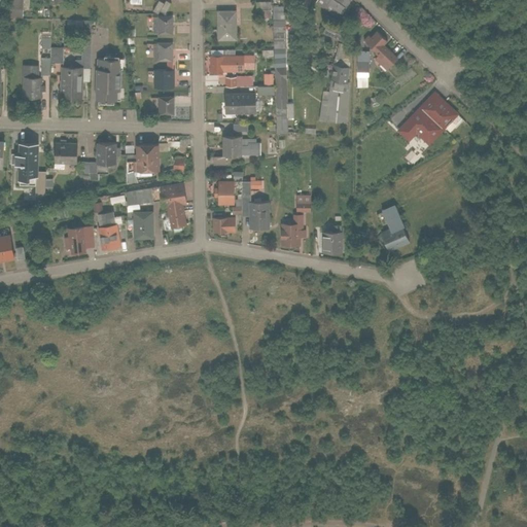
[(22,0),(5,0),(5,2),(10,2),(10,14),(22,14),(22,0)]
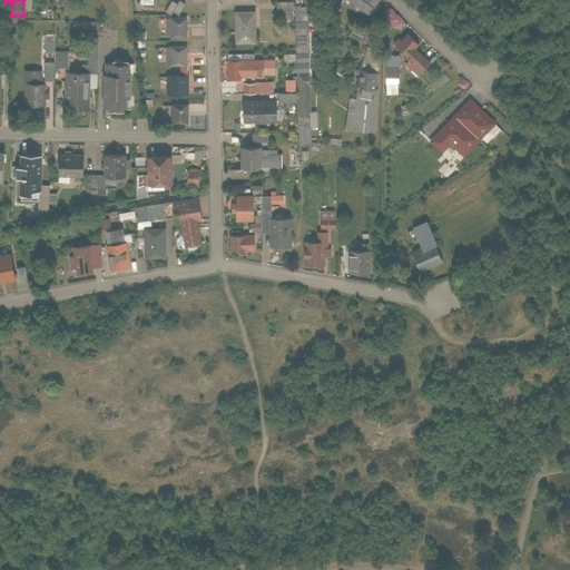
[(367,19),(377,7),(369,0),(343,0),(338,6),(360,21),(364,16),(367,19)]
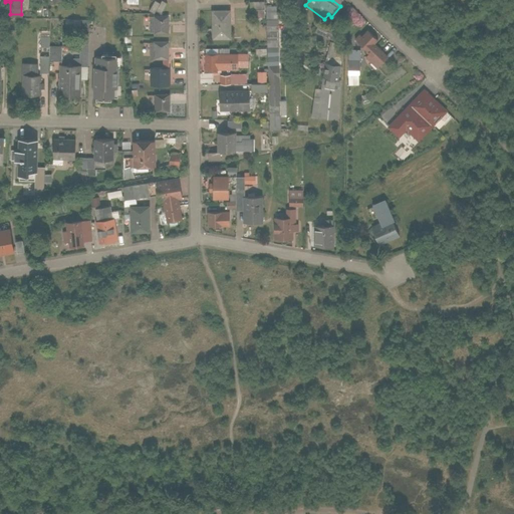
[(157,10),(161,4),(155,1),(150,10),(155,13),(157,10)]
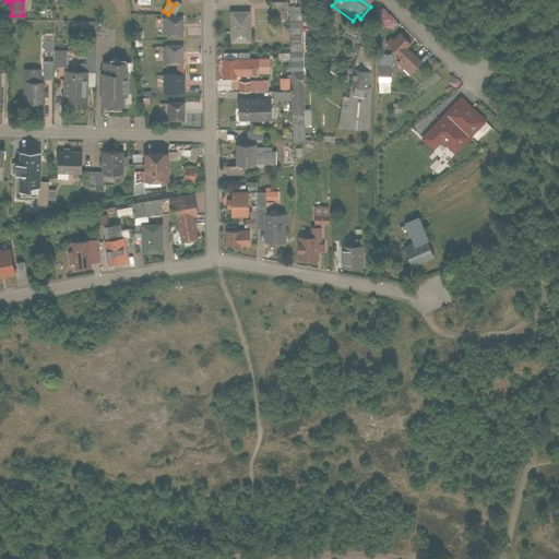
[(176,14),(182,4),(176,1),(175,4),(170,11),(176,14)]
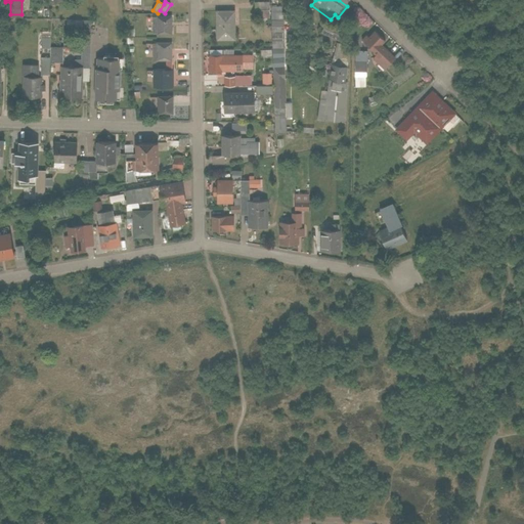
[(272,11),(272,26),(284,25),(286,25),(286,11),(272,11)]
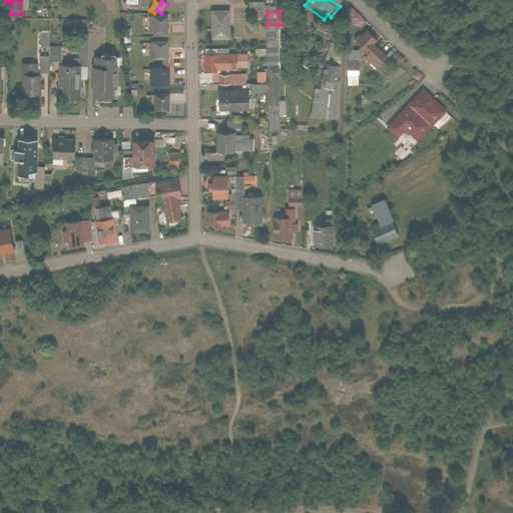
[(210,14),(211,41),(228,41),(228,14),(210,14)]
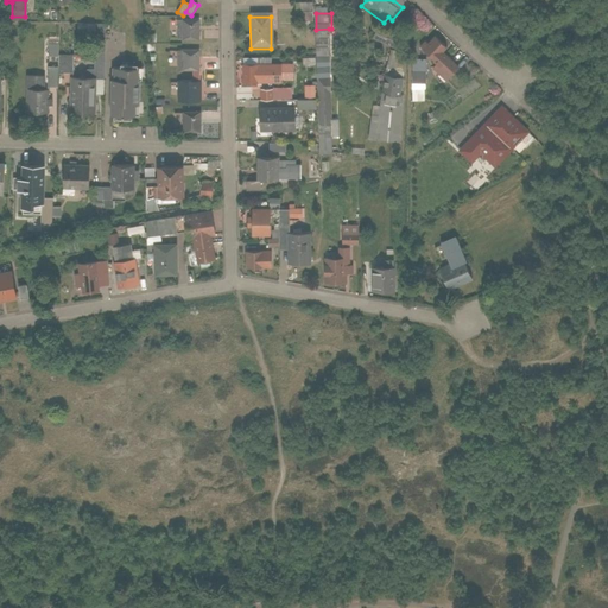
[(200,39),(200,21),(184,21),(184,39),(200,39)]
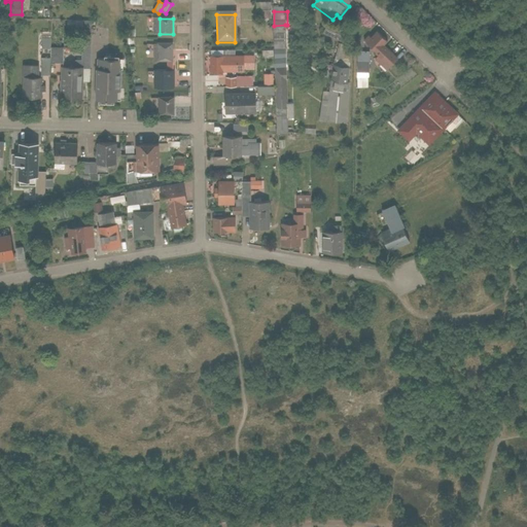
[(274,26),(274,36),(284,36),(285,36),(285,25),(274,26)]
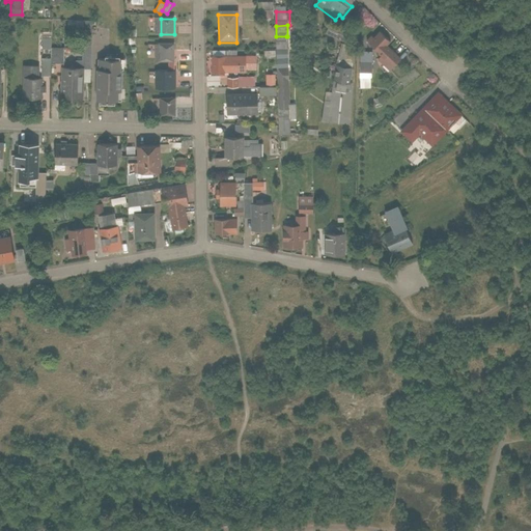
[(328,32),(342,38),(345,32),(331,25),(328,32)]
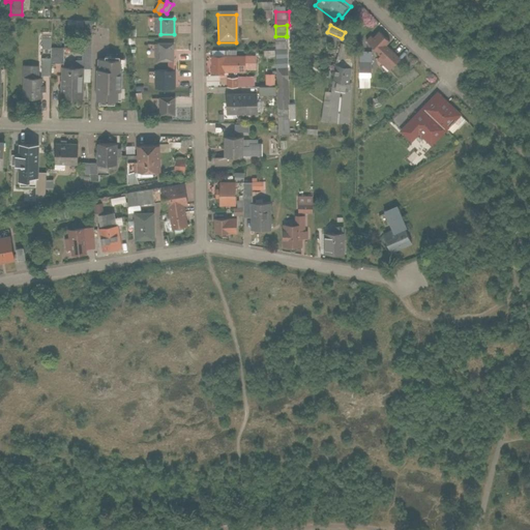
[(74,72),(79,72),(79,88),(88,88),(89,26),(81,26),(80,65),(74,64),(74,72)]
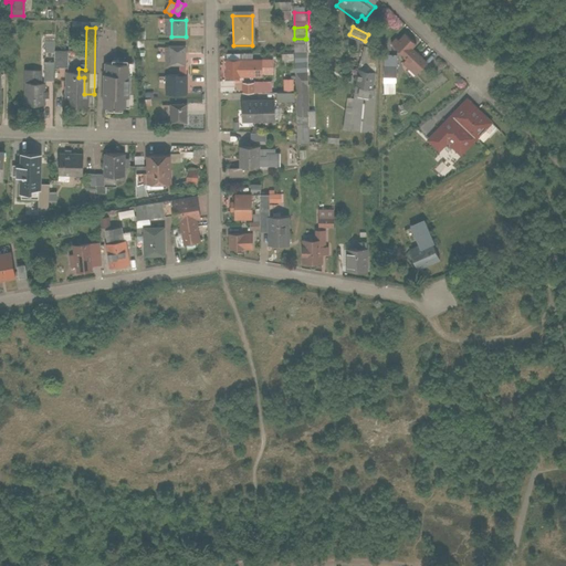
[(342,43),(357,51),(362,42),(346,34),(342,43)]
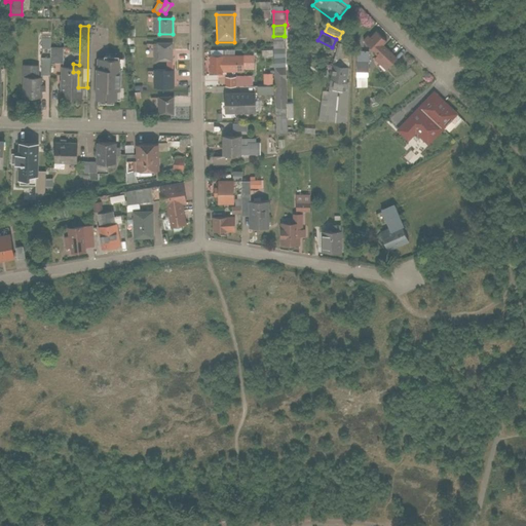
[(387,74),(398,63),(384,49),(387,45),(377,35),(366,46),(379,59),(376,63),(387,74)]
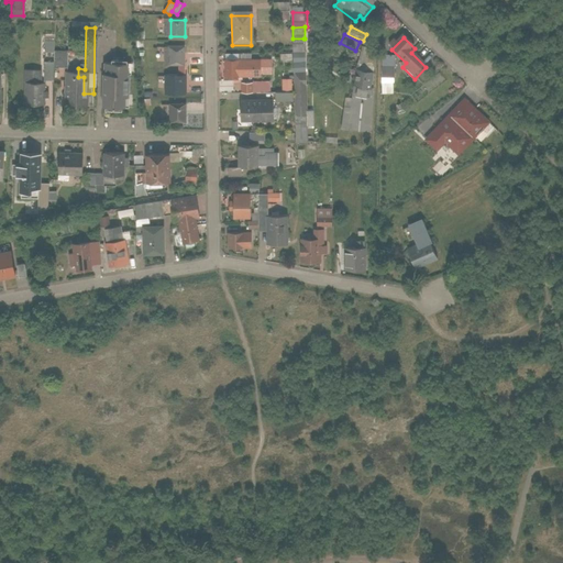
[(293,39),(293,47),(304,47),(304,39),(293,39)]
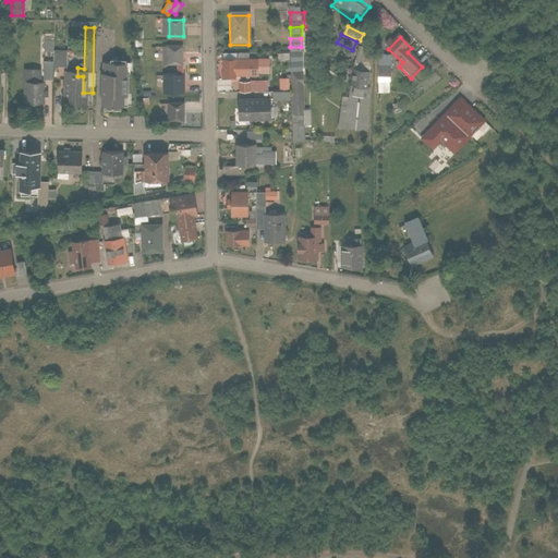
[(52,43),(44,43),(44,51),(52,51),(52,43)]
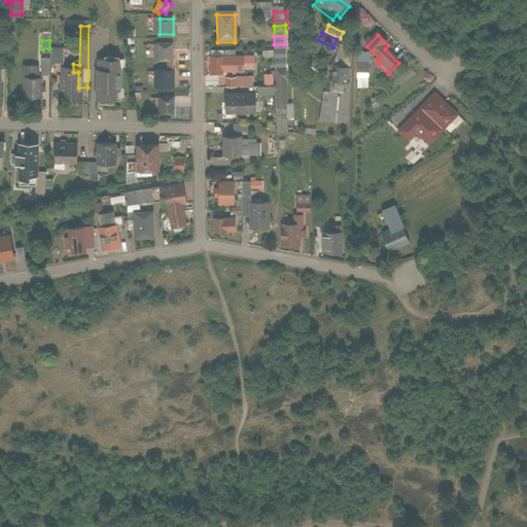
[(173,61),(172,44),(157,44),(157,61),(173,61)]
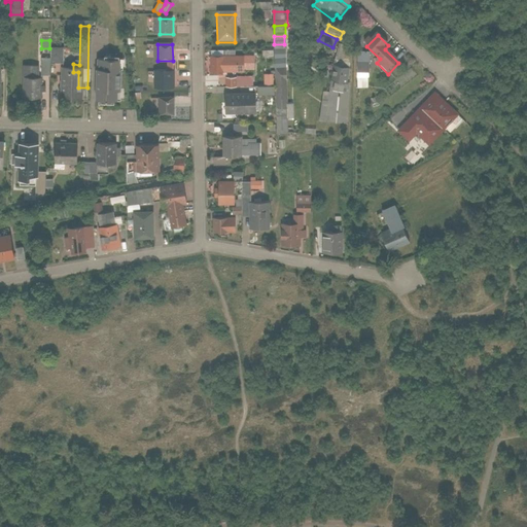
[(275,53),(275,54),(284,54),(284,44),(274,44),(275,53)]
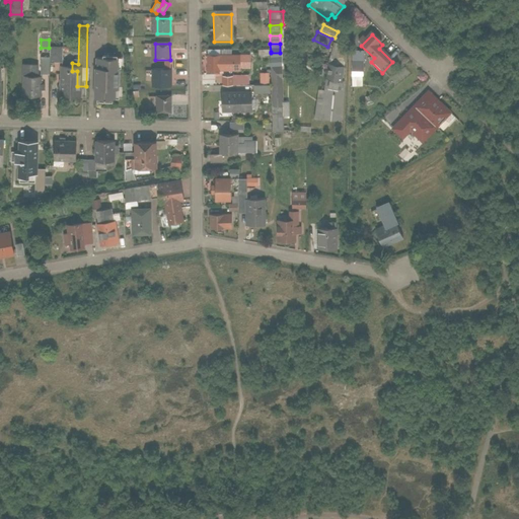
[(62,64),(62,51),(49,51),(49,60),(49,64),(62,64)]
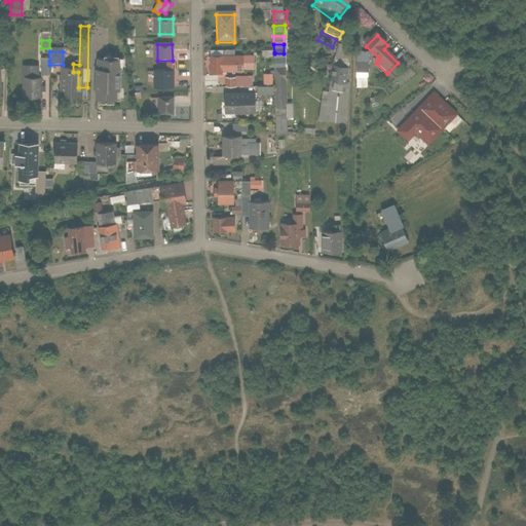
[(359,52),(359,63),(369,63),(369,52),(359,52)]
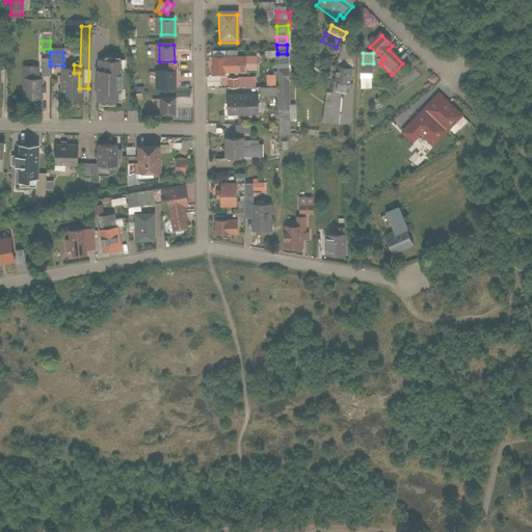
[(277,54),(277,62),(288,62),(287,54),(277,54)]
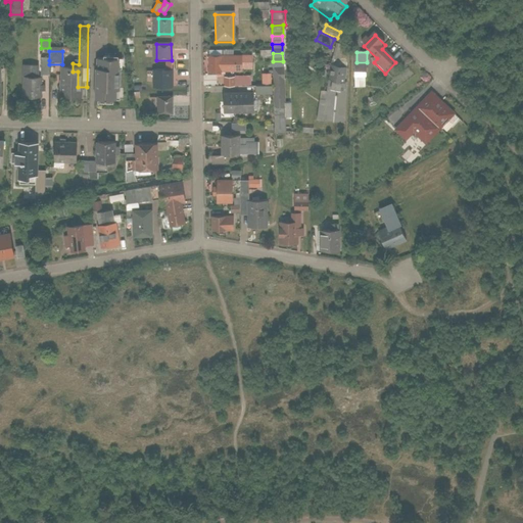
[(242,69),(242,67),(242,55),(209,55),(209,69),(242,69)]
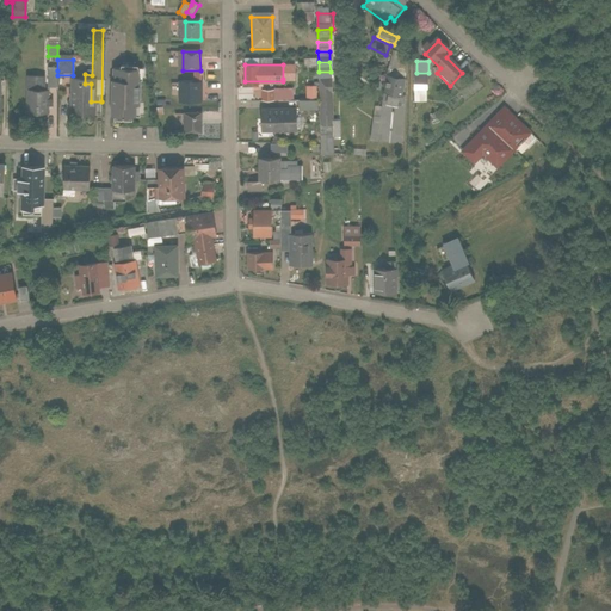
[(295,65),(283,65),(283,79),(295,79),(295,65)]
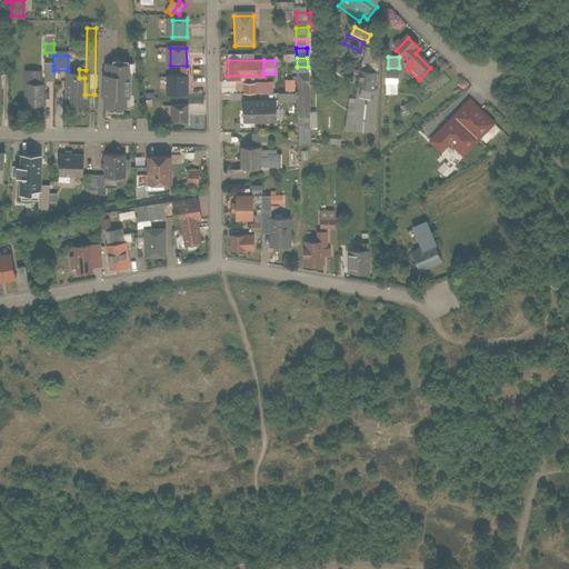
[(133,79),(133,68),(125,68),(125,65),(109,63),(109,68),(105,68),(103,113),(133,113),(133,100),(129,100),(129,79),(133,79)]
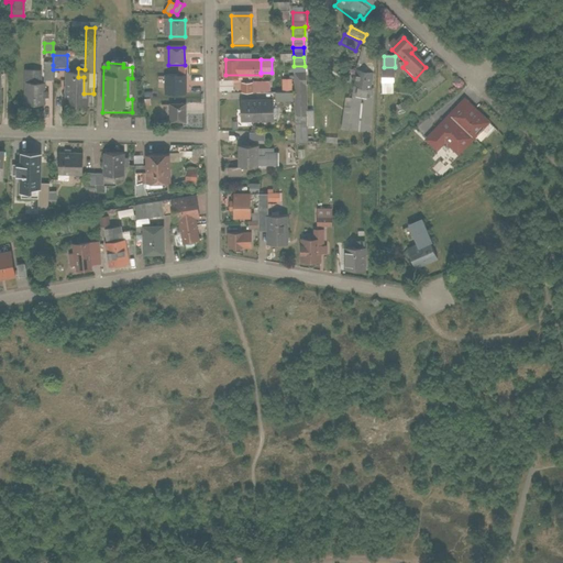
[(43,84),(52,84),(53,69),(53,65),(43,65),(43,84)]
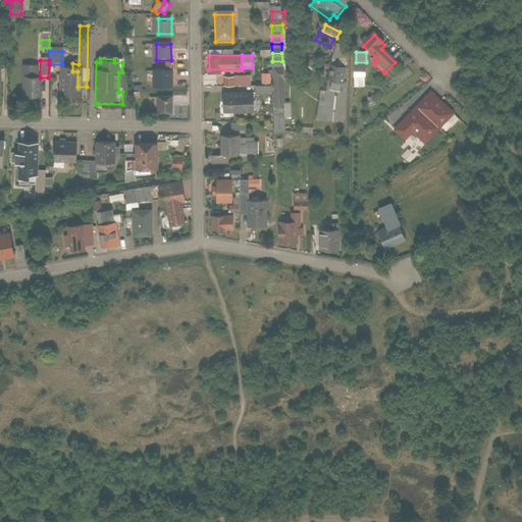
[(355,72),(366,72),(366,62),(356,62),(355,62),(355,72)]
